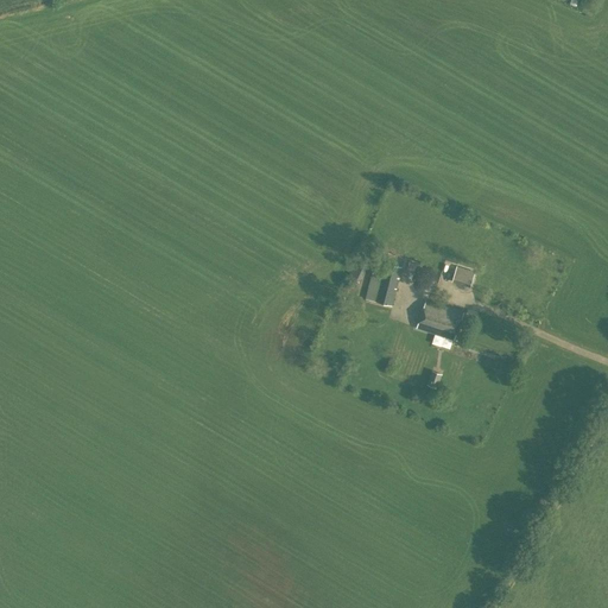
[(392,306),(401,267),(382,263),(379,276),(372,274),(365,298),(392,306)]
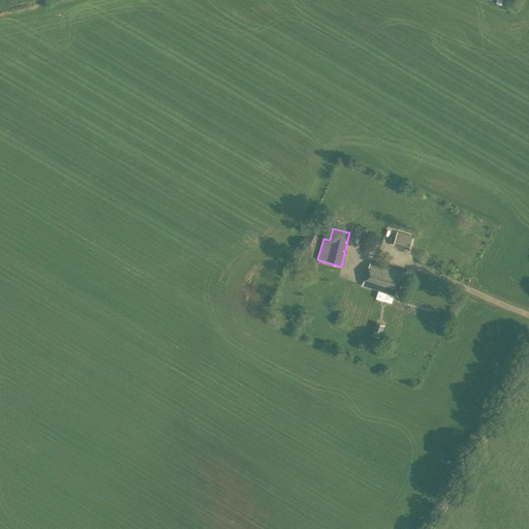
[(387,228),(384,242),(392,244),(396,230),(387,228)]
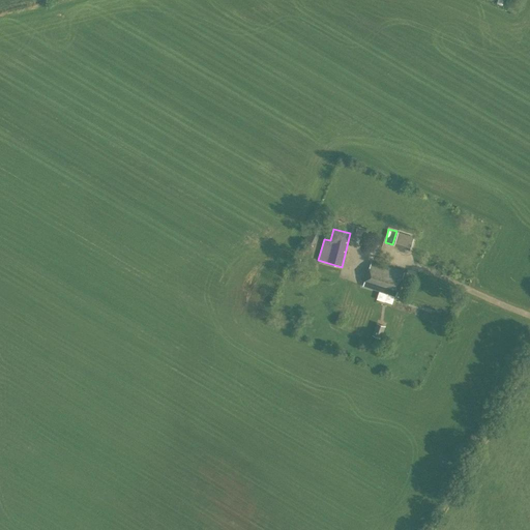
[(396,232),(393,246),(410,248),(413,235),(396,232)]
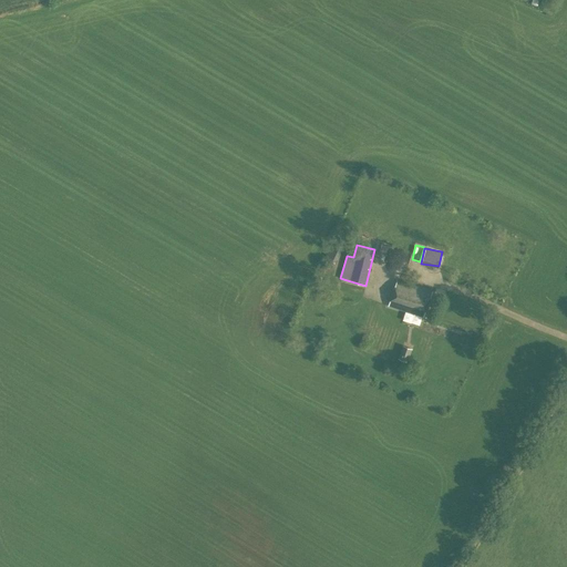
[(398,281),(389,306),(423,317),(431,292),(398,281)]
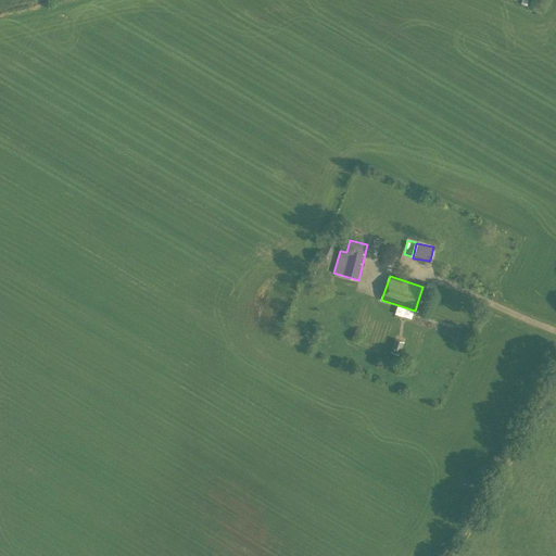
[(394,339),(390,352),(400,355),(404,342),(394,339)]
